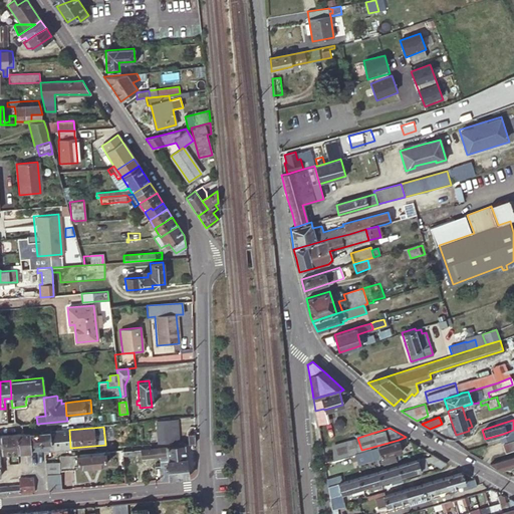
[(70,448),(69,430),(48,431),(49,450),(70,448)]
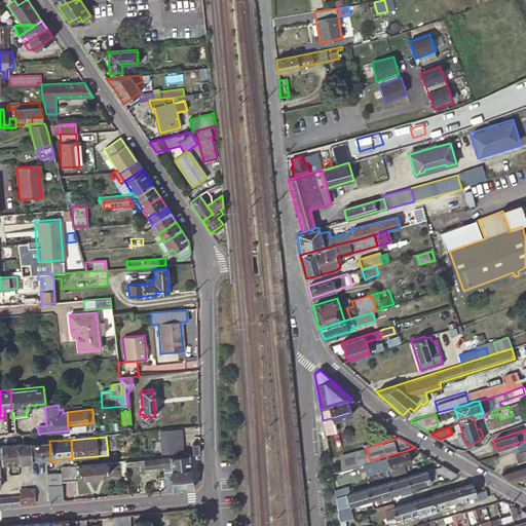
[(525,440),(515,444),(517,451),(525,448),(525,440)]
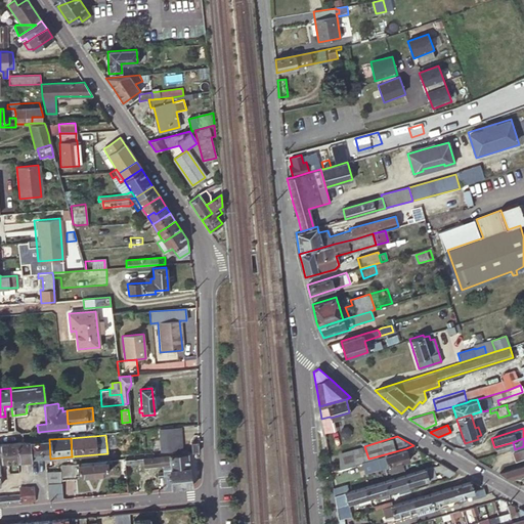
[(50,459),(49,439),(30,441),(32,460),(50,459)]
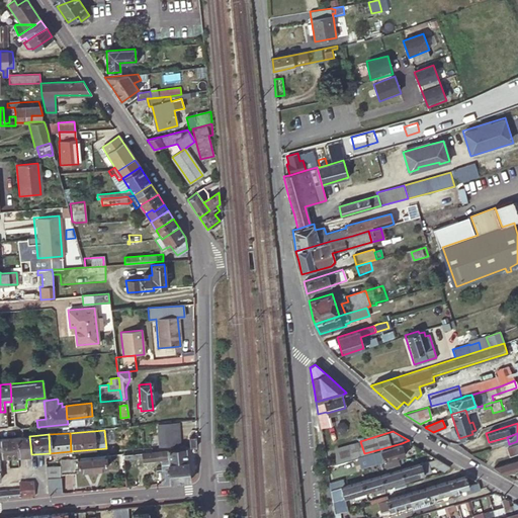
[(29,436),(15,437),(17,455),(31,454),(29,436)]
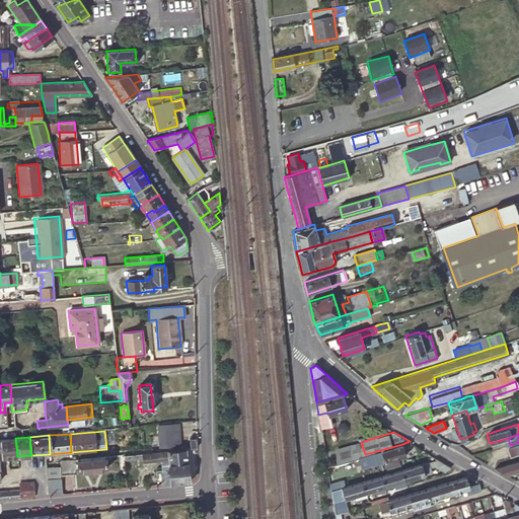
[(17,456),(15,438),(0,439),(2,457),(17,456)]
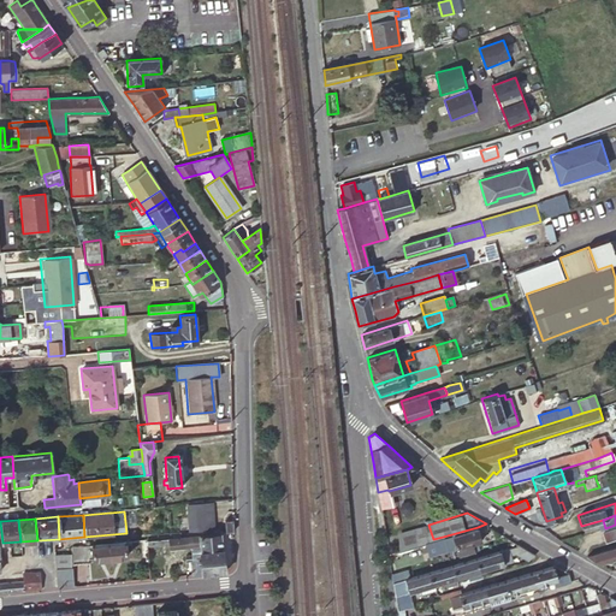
[(433,539),(428,525),(403,532),(408,548),(425,542),(428,542),(433,539)]
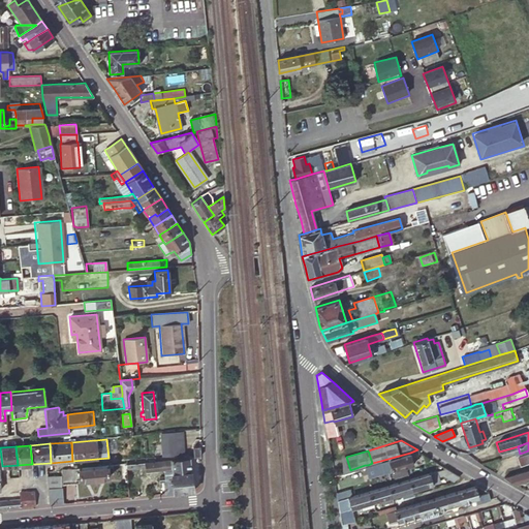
[(410,453),(380,461),(384,472),(392,470),(394,477),(407,473),(405,466),(413,464),(410,453)]
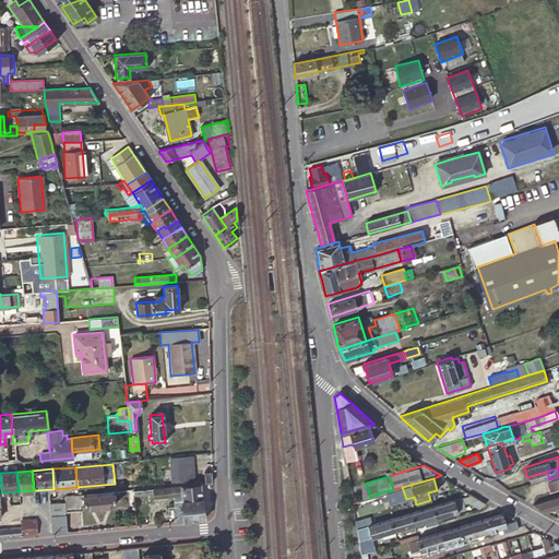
[(558,478),(546,484),(549,492),(558,488),(558,478)]
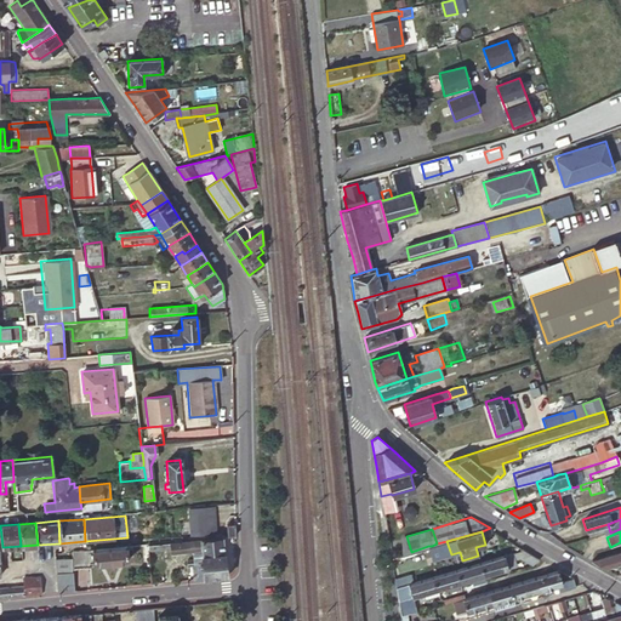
[(226,574),(222,536),(189,540),(174,541),(161,542),(147,543),(148,551),(169,548),(170,556),(194,553),(194,559),(187,559),(187,565),(189,565),(189,569),(193,570),(194,580),(226,576),(226,574)]
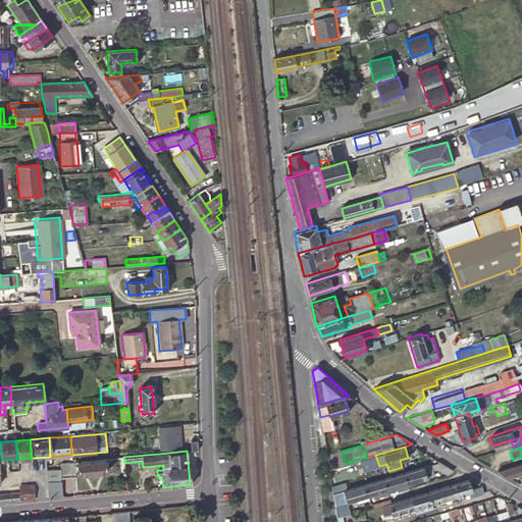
[(367,457),(363,459),(360,459),(364,470),(379,466),(375,455),(367,457)]
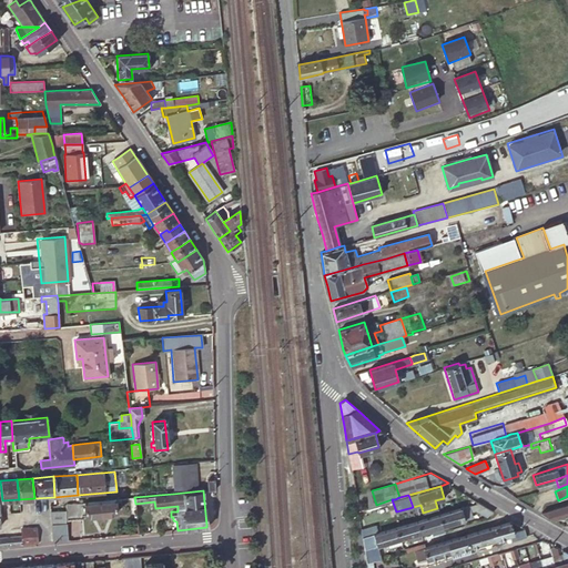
[(66,518),(66,520),(81,519),(81,516),(115,513),(114,499),(83,503),(64,504),(66,510),(66,518)]
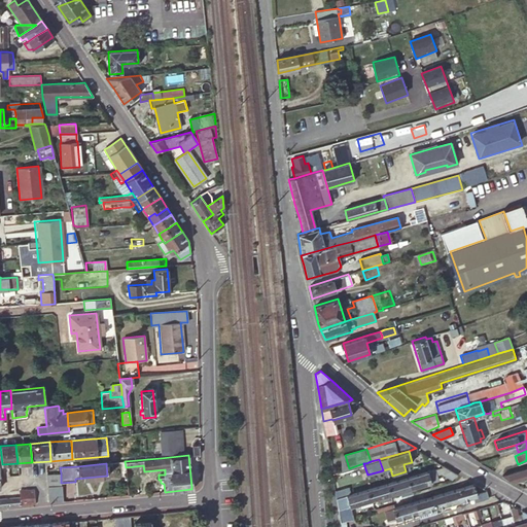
[(444,465),(407,477),(410,488),(417,486),(421,485),(431,482),(438,480),(436,473),(442,472),(452,479),(458,473),(451,469),(444,465)]
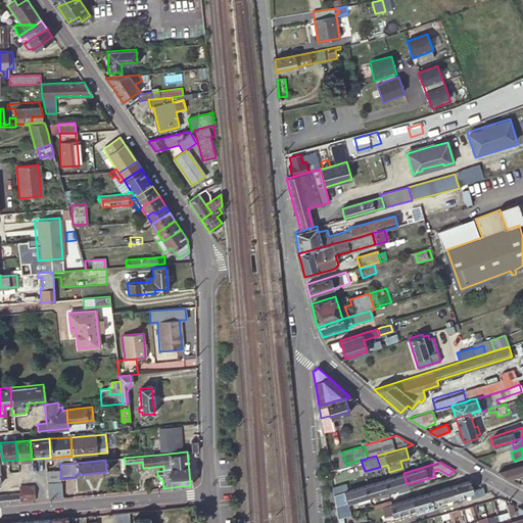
[(522,463),(497,471),(510,478),(522,474),(522,463)]
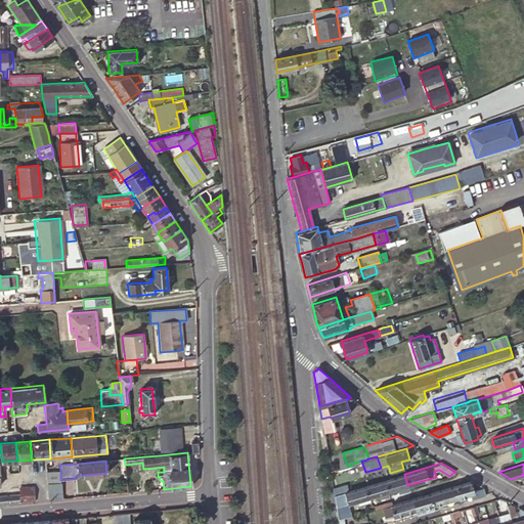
[(404,474),(384,480),(388,491),(397,488),(398,493),(409,489),(407,485),(404,474)]
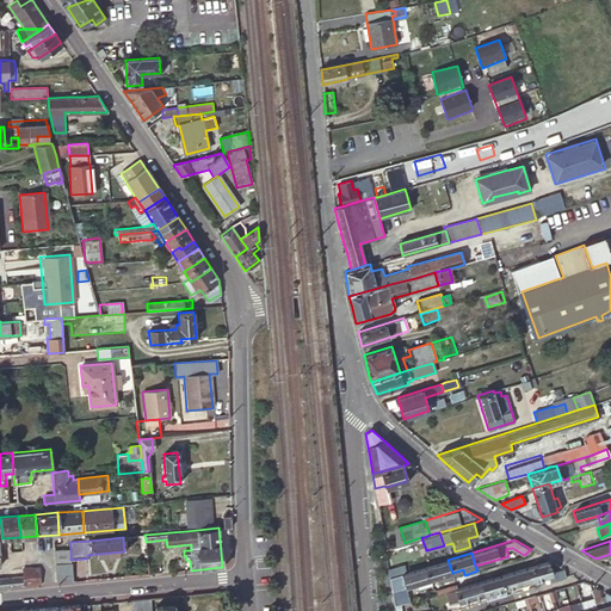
[(448,560),(426,567),(431,579),(439,576),(440,581),(454,578),(452,573),(448,560)]
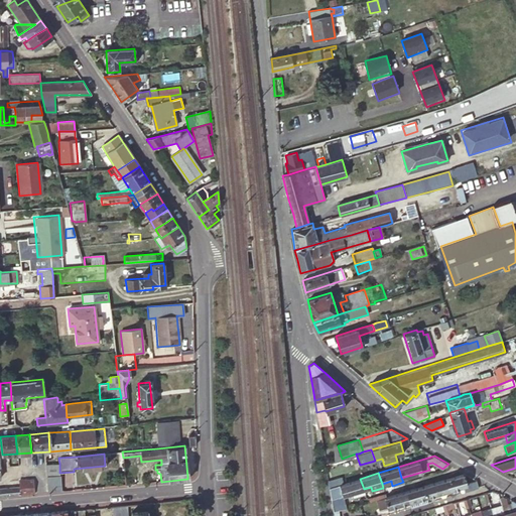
[(464,474),(444,479),(448,490),(464,485),(466,490),(478,487),(476,480),(467,483),(464,474)]
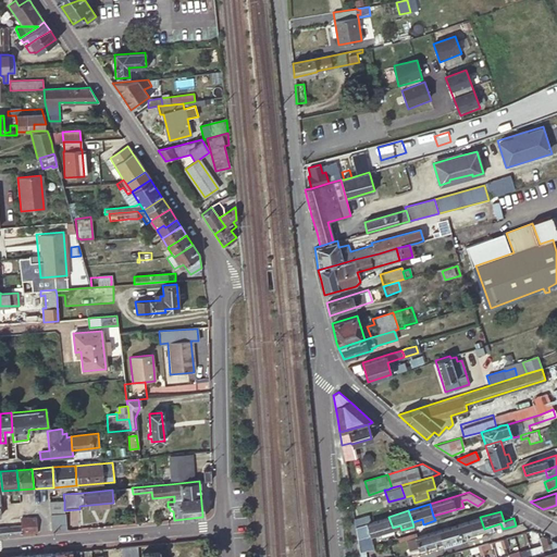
[(66,530),(66,512),(50,515),(51,531),(66,530)]
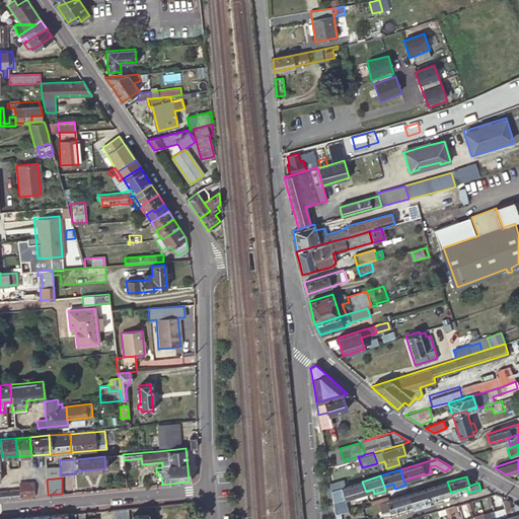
[(0,499),(33,496),(32,487),(32,482),(18,484),(18,489),(0,491),(0,499)]
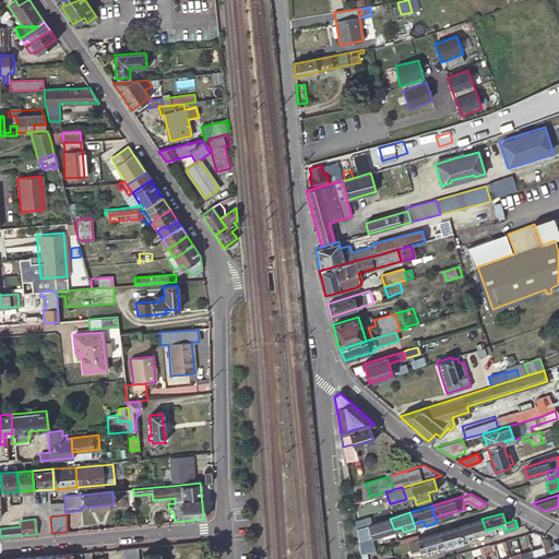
[(390,519),(367,525),(371,537),(381,534),(382,538),(395,535),(394,530),(390,519)]
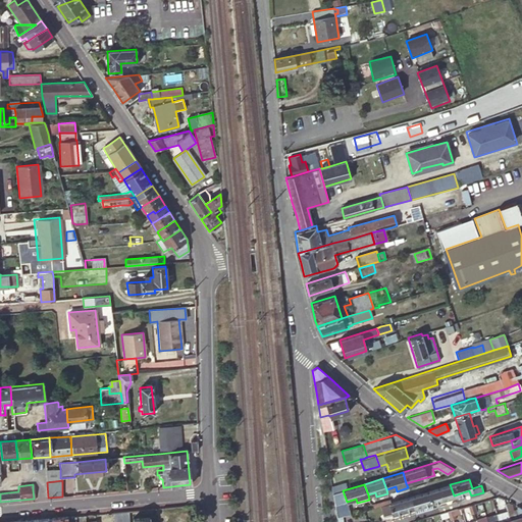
[(450,484),(428,490),(431,502),(441,499),(454,496),(450,484)]
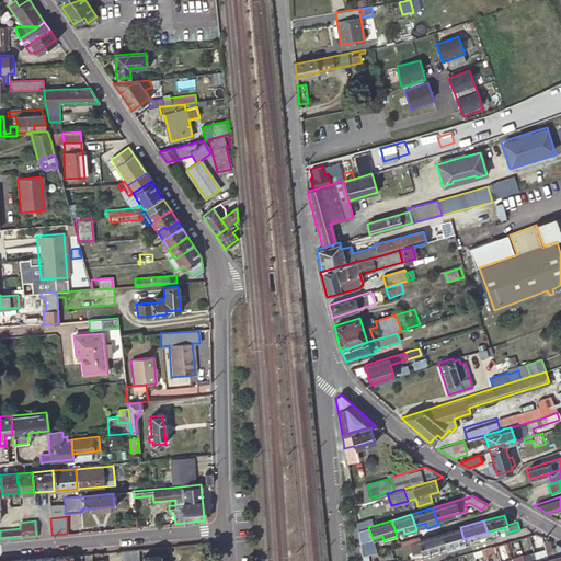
[(357,530),(362,557),(376,552),(378,551),(378,548),(376,549),(373,539),(368,527),(357,530)]
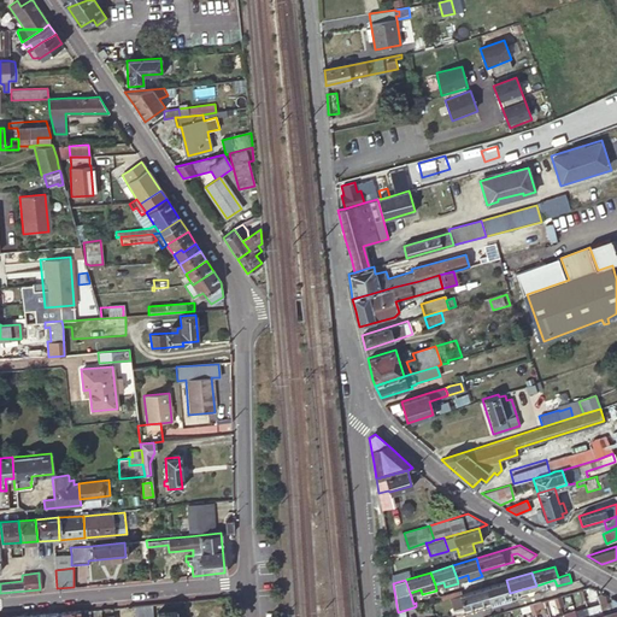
[(500,582),(486,587),(489,599),(510,593),(506,580),(500,582)]
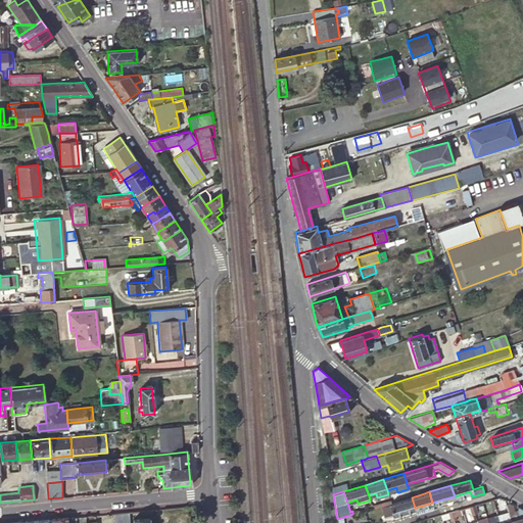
[(505,498),(501,496),(495,497),(497,507),(501,506),(504,518),(509,516),(506,505),(505,501),(507,500),(505,498)]
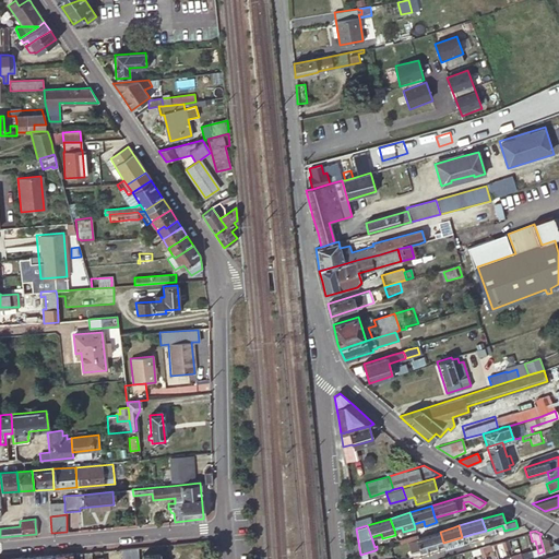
[(426,535),(417,537),(408,540),(412,551),(420,549),(439,544),(443,543),(440,532),(439,532),(429,534),(426,535)]
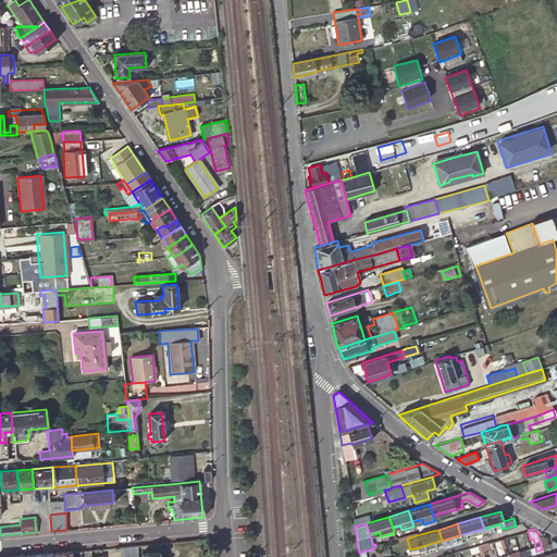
[(544,556),(555,556),(552,543),(547,545),(545,537),(542,536),(539,537),(542,549),(544,556)]
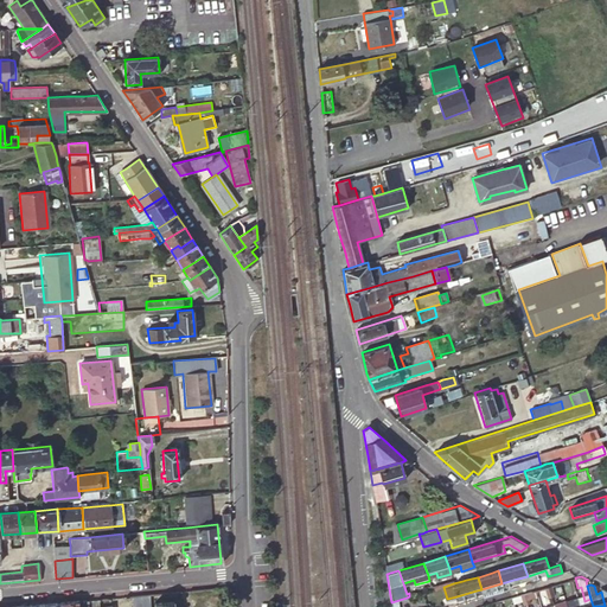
[(149,593),(133,594),(134,606),(139,606),(151,606),(149,593)]
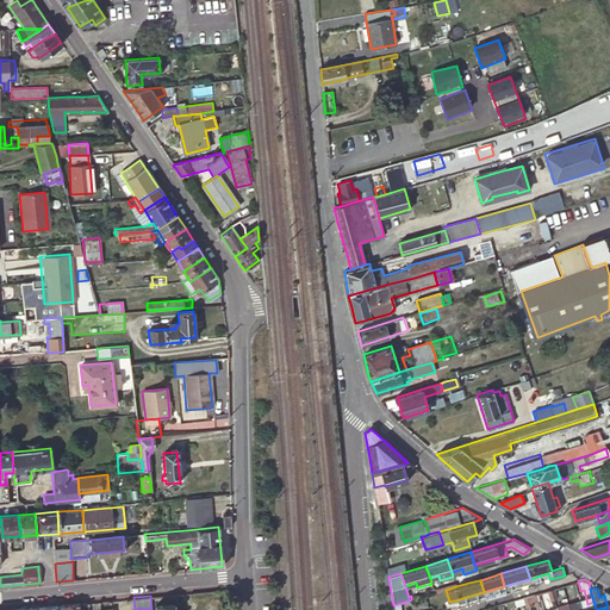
[(516,605),(516,607),(526,604),(523,597),(517,598),(518,602),(515,603),(516,605)]
